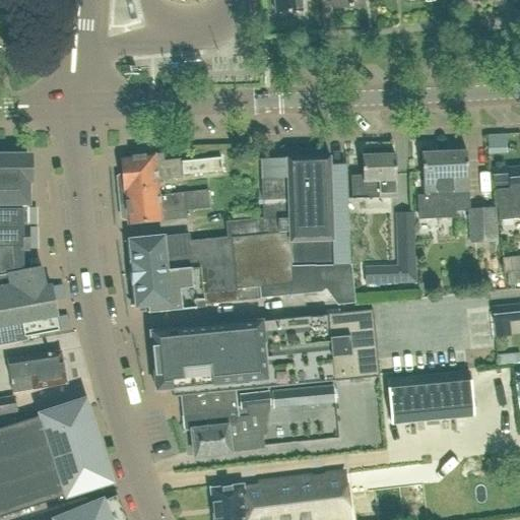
[(273,0),(275,15),(303,12),(302,0),(301,0),(273,0)]
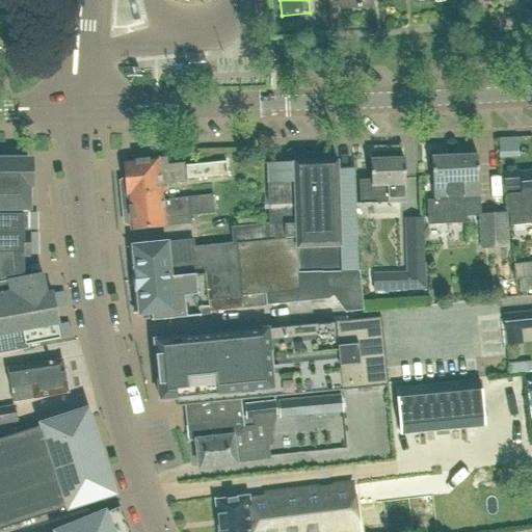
[(339,0),(341,9),(372,6),(370,0),(339,0)]
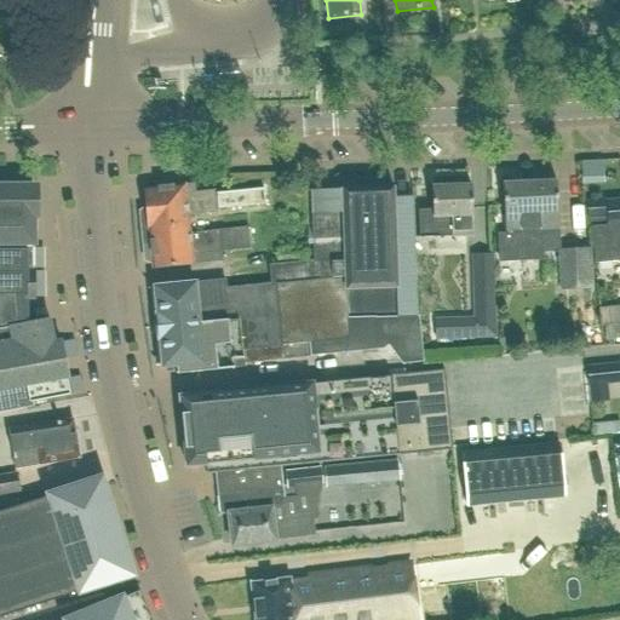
[(534,256),(534,254),(533,242),(560,241),(556,182),(503,184),(504,216),(506,217),(506,235),(494,235),(495,263),(518,260),(518,257),(534,256)]
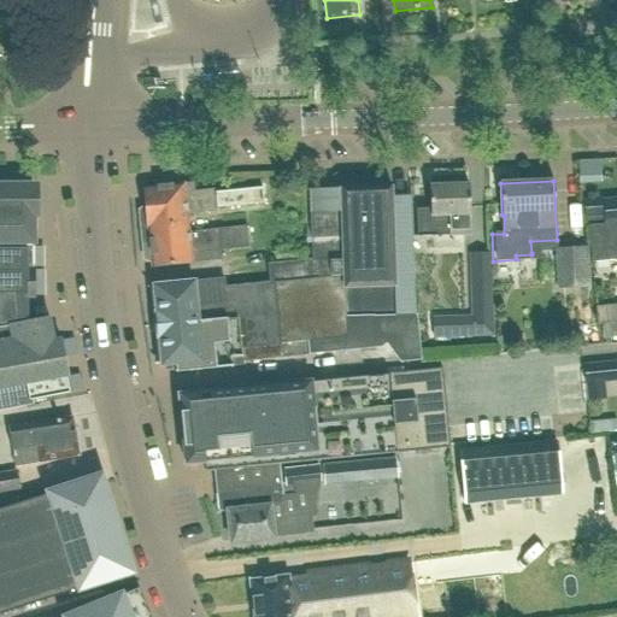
[(142,229),(187,224),(186,216),(216,212),(213,191),(194,193),(193,183),(144,188),(145,207),(141,210),(142,229)]
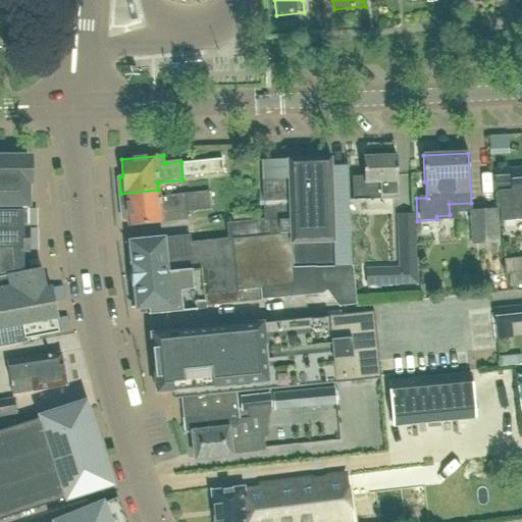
[(353,201),(398,199),(396,156),(364,157),(364,176),(352,177),(353,201)]
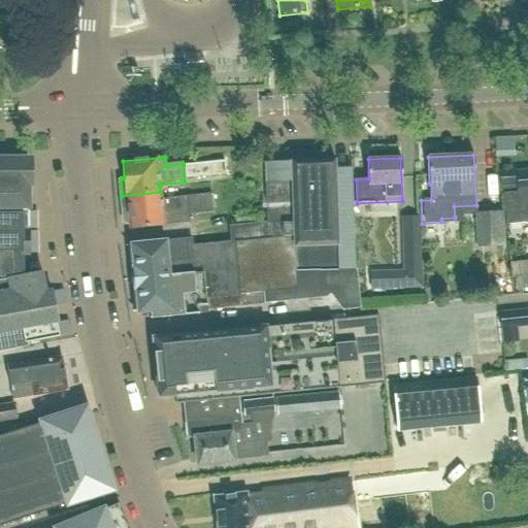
[(17,160),(14,160),(0,159),(0,210),(28,210),(28,173),(28,171),(27,169),(26,167),(25,165),(24,164),(23,162),(21,161),(19,161),(17,160)]
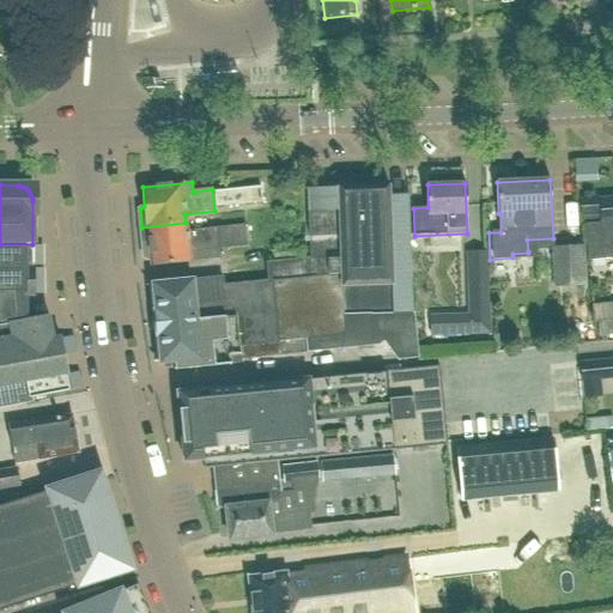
[(388,186),(307,189),(310,261),(267,265),(267,283),(340,274),(343,315),(393,313),(393,315),(411,314),(408,207),(389,208),(388,186)]
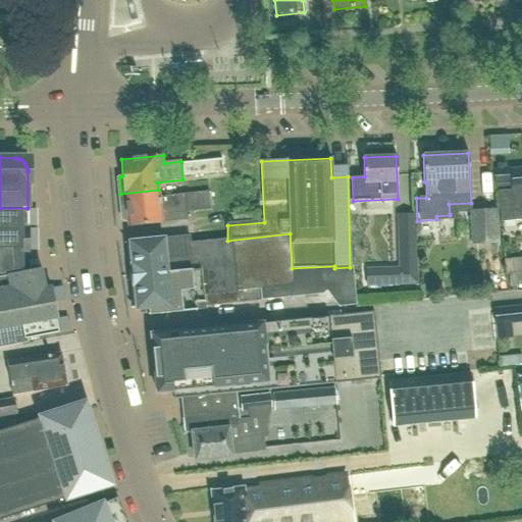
[(483,167),(484,194),(494,193),(493,166),(483,167)]
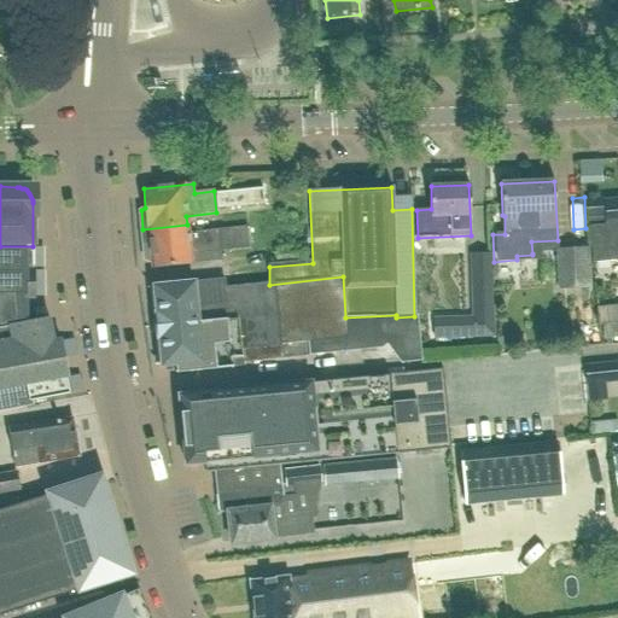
[(606,223),(617,222),(617,198),(604,200),(606,223)]
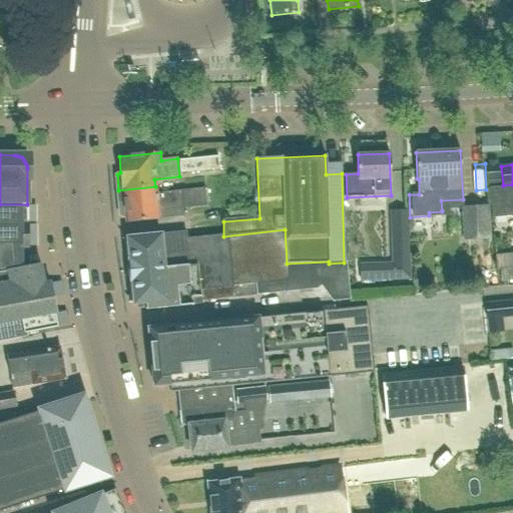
[(512,184),(503,185),(489,187),(492,217),(512,214),(512,184)]
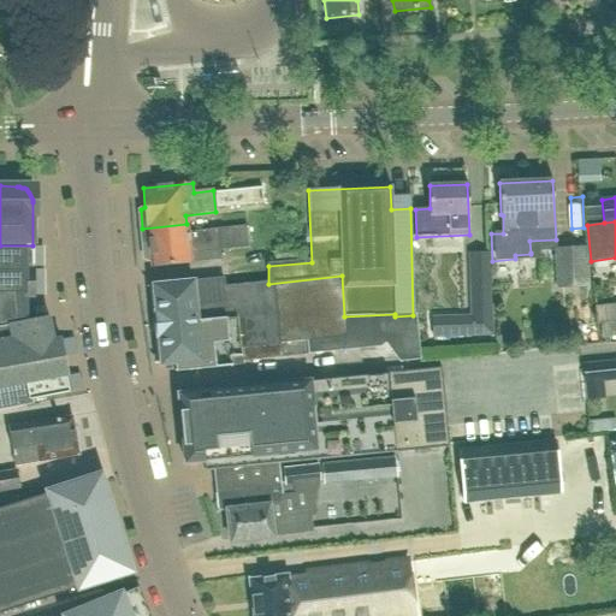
[(150,267),(191,264),(220,260),(219,250),(248,248),(246,227),(188,234),(187,224),(142,229),(146,260),(150,262),(150,267)]
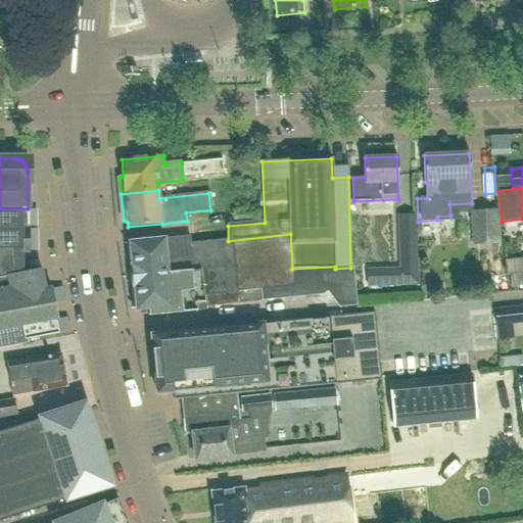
[(233,209),(234,223),(259,221),(258,207),(233,209)]
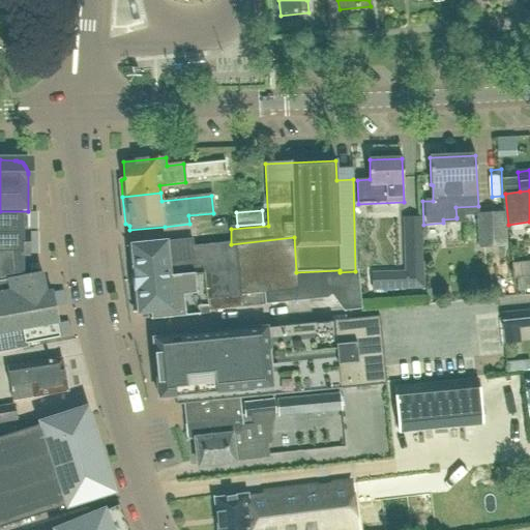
[(29,256),(29,230),(28,230),(28,211),(0,211),(0,265),(9,265),(23,263),(22,256),(29,256)]
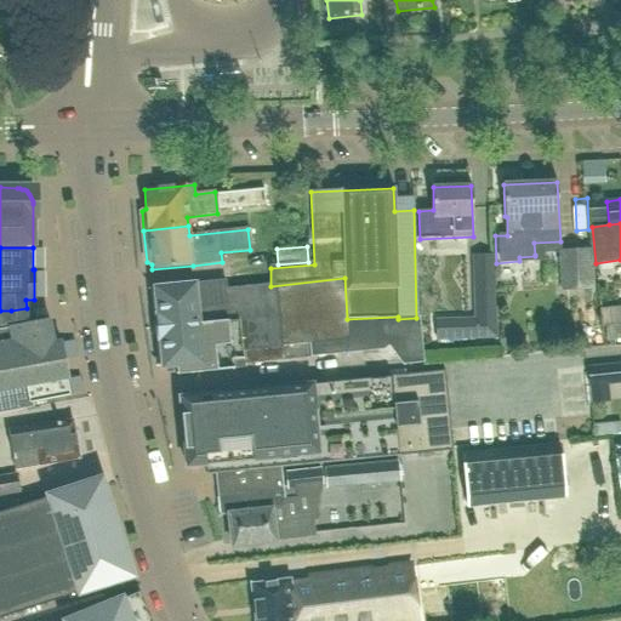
[(591,249),(558,251),(560,291),(594,289),(591,249)]
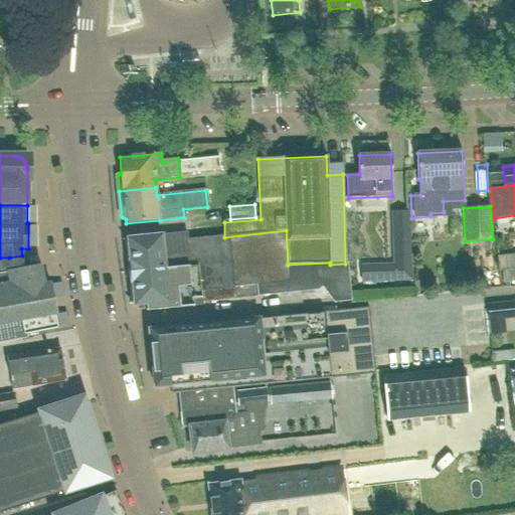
[(202,298),(202,302),(259,297),(317,291),(321,287),(330,298),(350,296),(347,264),(345,264),(330,265),(330,263),(288,265),(286,230),(224,237),(187,241),(187,232),(128,238),(135,306),(146,305),(147,312),(193,307),(193,299),(202,298)]
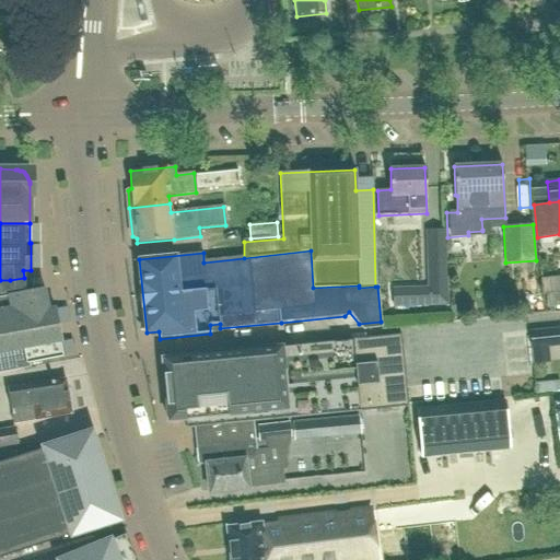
[(427,289),(447,288),(446,258),(426,259),(427,289)]
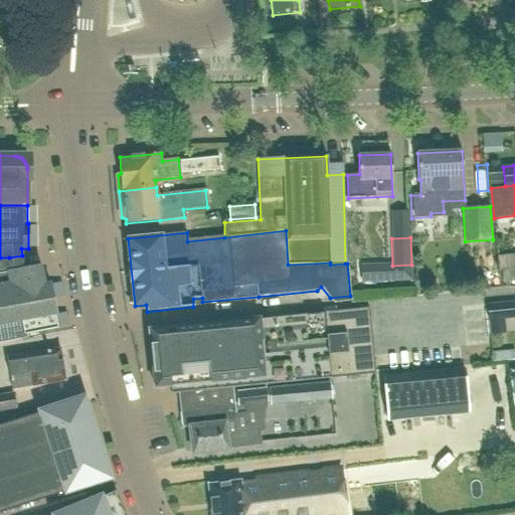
[(9,258),(0,258),(0,343),(23,339),(23,337),(26,334),(42,331),(57,328),(55,314),(56,314),(50,284),(44,285),(40,266),(12,272),(9,258)]
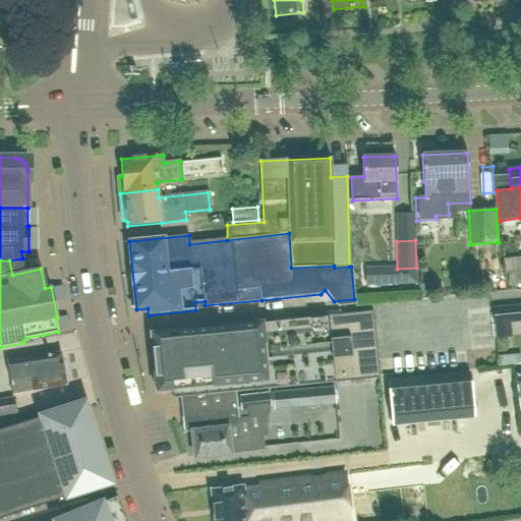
[(509,286),(520,284),(520,271),(508,273),(509,286)]
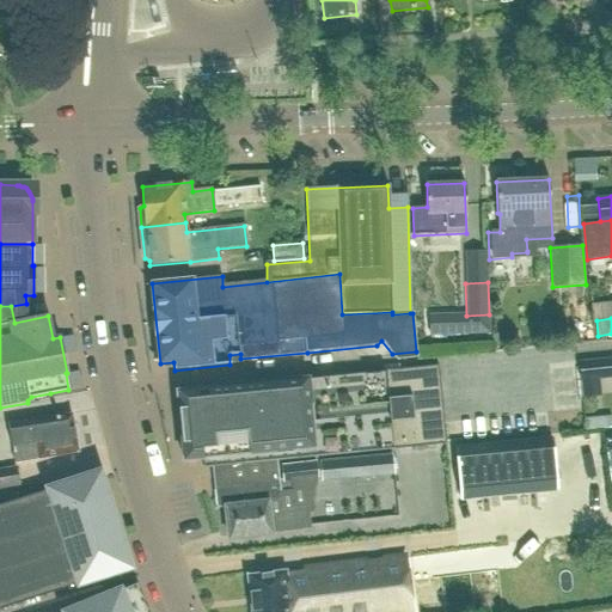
[(611,359),(577,363),(579,380),(599,378),(599,380),(611,378),(611,359)]
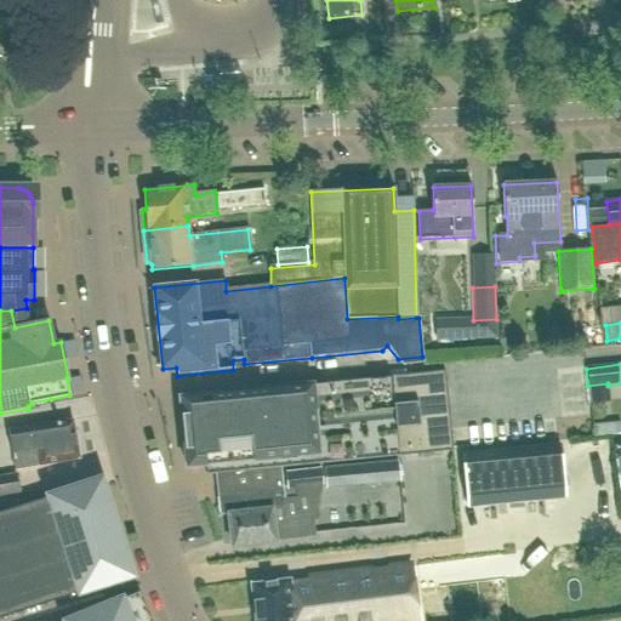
[(444,371),(178,397),(186,467),(205,465),(206,474),(217,473),(280,468),(453,451),(444,371)]
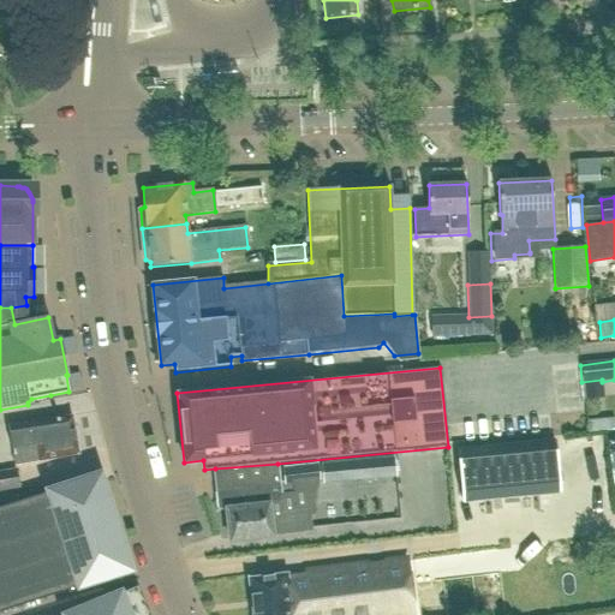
[(9,427),(16,466),(78,455),(71,416),(9,427)]
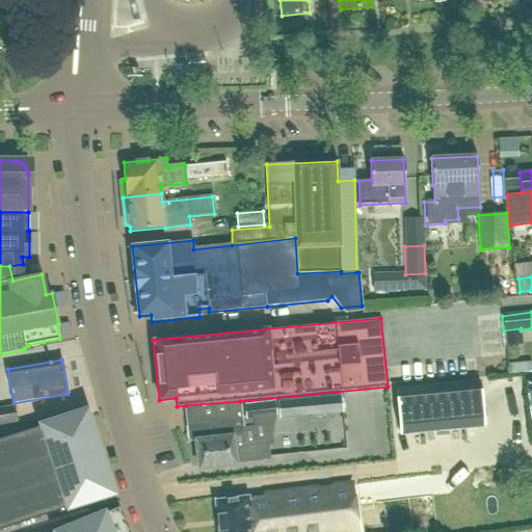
[(480,381),(395,390),(399,433),(484,425),(480,381)]
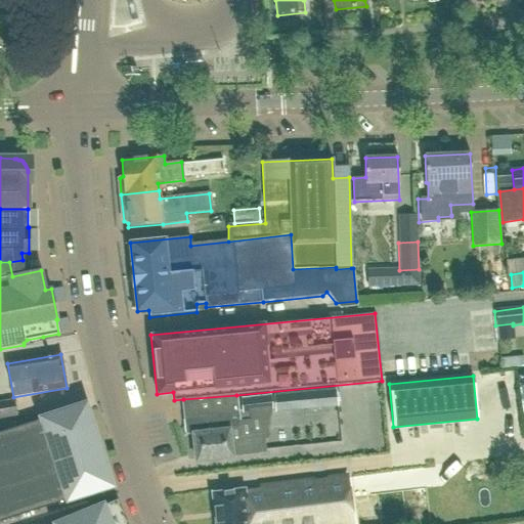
[(335,389),(320,390),(321,406),(337,405),(335,389)]
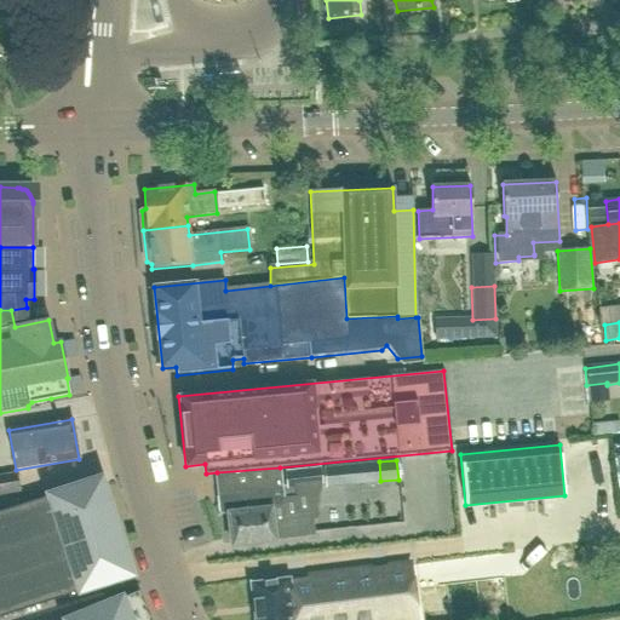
[(340,465),(323,468),(326,486),(343,484),(340,465)]
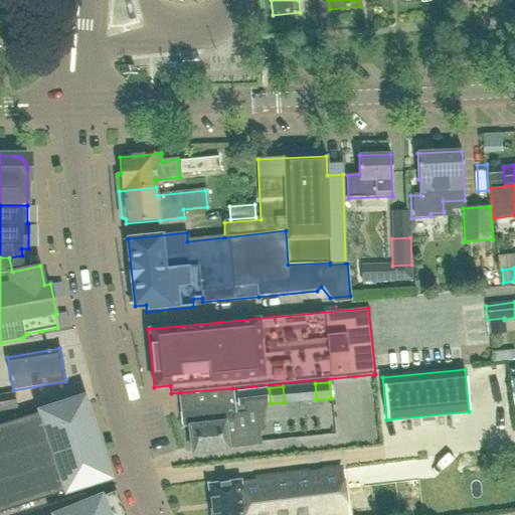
[(232,388),(180,392),(183,418),(186,418),(186,422),(189,422),(192,453),(227,450),(226,448),(260,444),(259,431),(262,431),(266,402),(267,402),(266,388),(236,391),(237,403),(234,403),(232,388)]
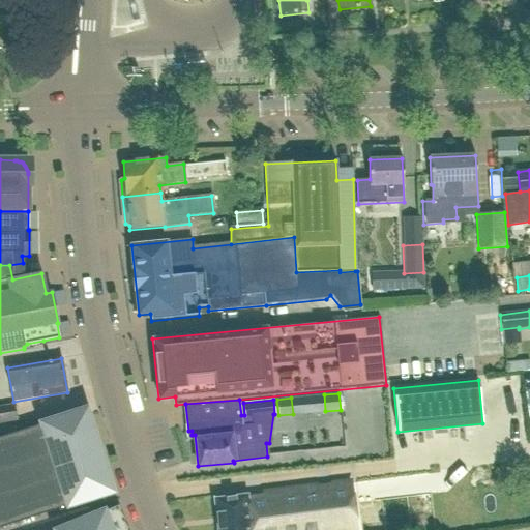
[(0,422),(18,420),(13,404),(0,406),(0,422)]
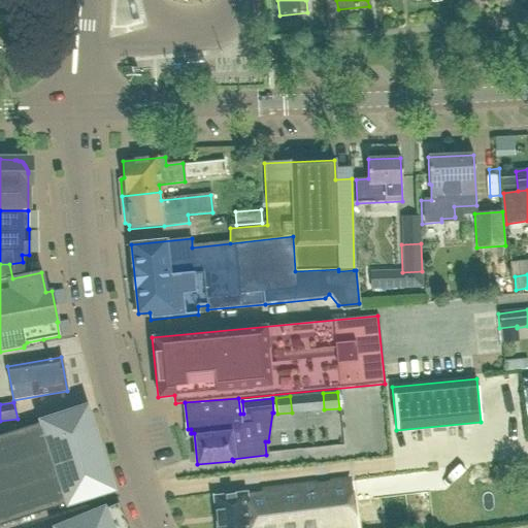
[(0,524),(110,489),(106,474),(93,434),(87,413),(85,408),(63,416),(0,435),(0,524)]
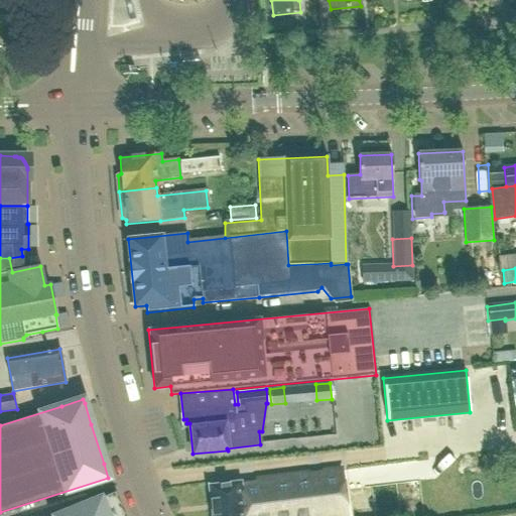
[(240,482),(208,486),(212,515),(326,515),(323,495),(344,492),(340,469),(323,472),(323,474),(307,476),(307,473),(256,480),(257,484),(241,486),(240,482)]
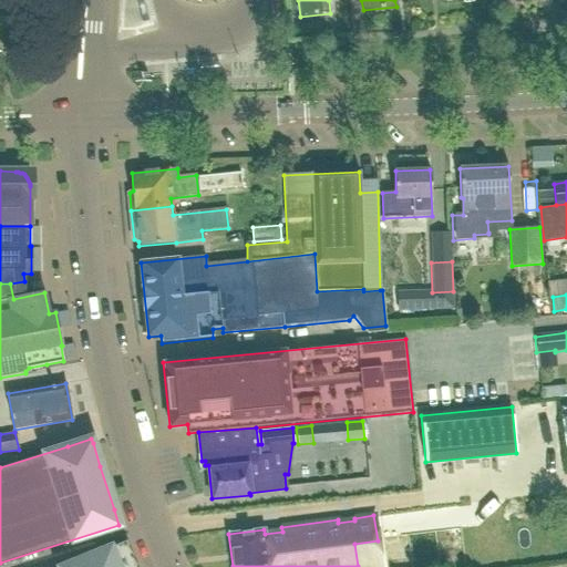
[(135,566),(126,544),(64,566),(135,566)]
